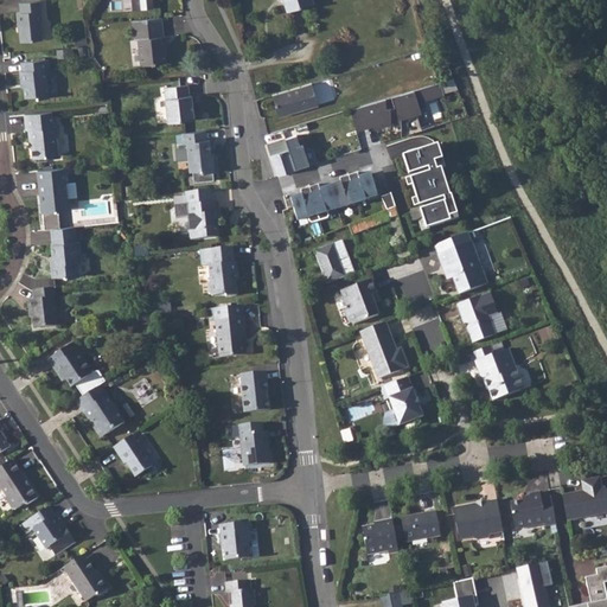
[(132,0),(133,10),(153,8),(152,0),(132,0)]
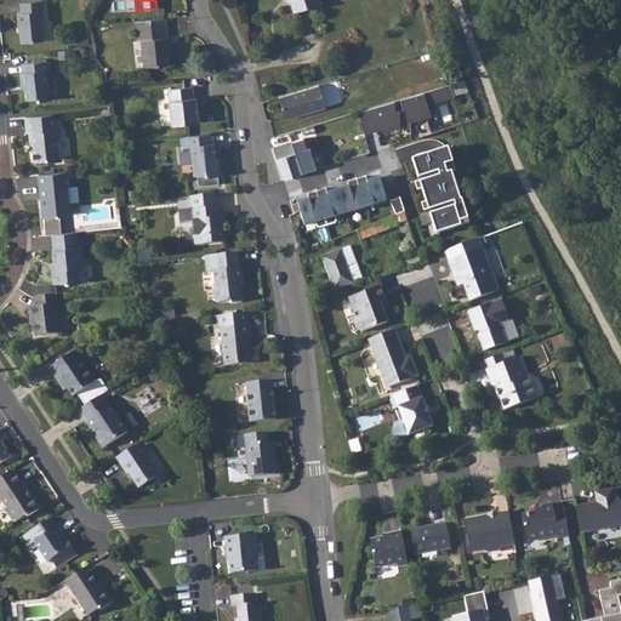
[(320,0),(290,0),(294,10),(297,10),(307,6),(322,1),(320,0)]
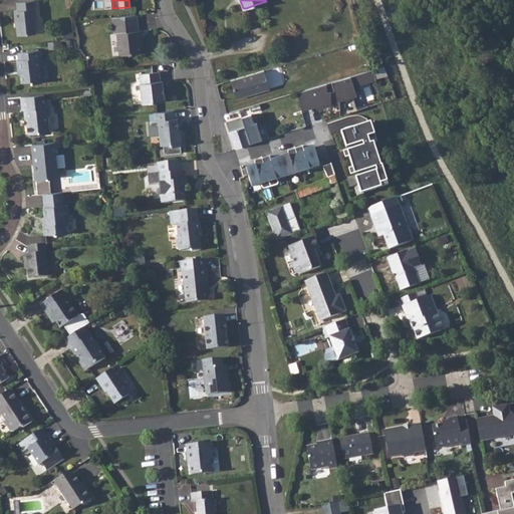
[(17,10),(13,10),(14,20),(16,20),(18,35),(35,33),(34,18),(35,16),(34,1),(16,3),(17,10)]
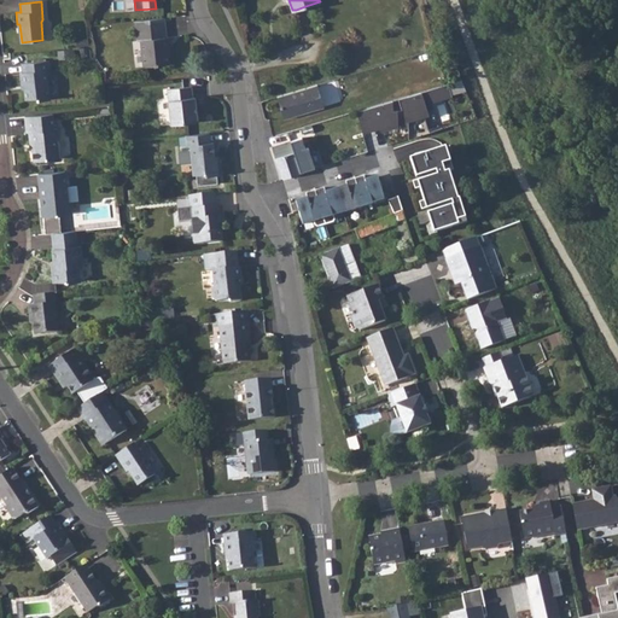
[(147,28),(138,29),(139,41),(143,40),(145,65),(170,63),(168,47),(170,47),(169,38),(167,38),(165,27),(164,17),(147,19),(147,28)]
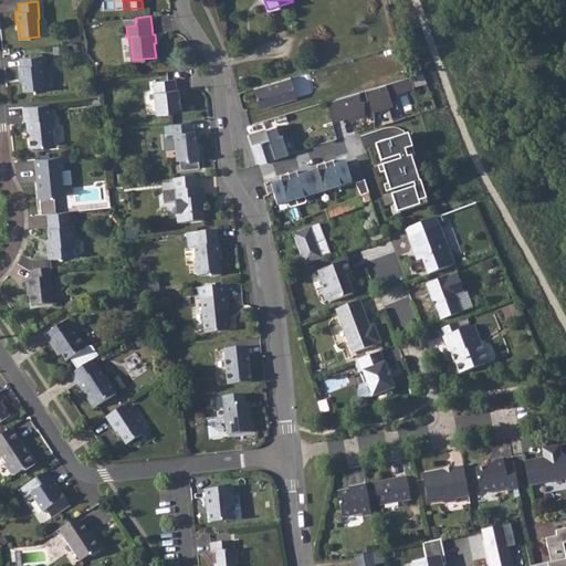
[(125,19),(126,27),(135,25),(135,18),(125,19)]
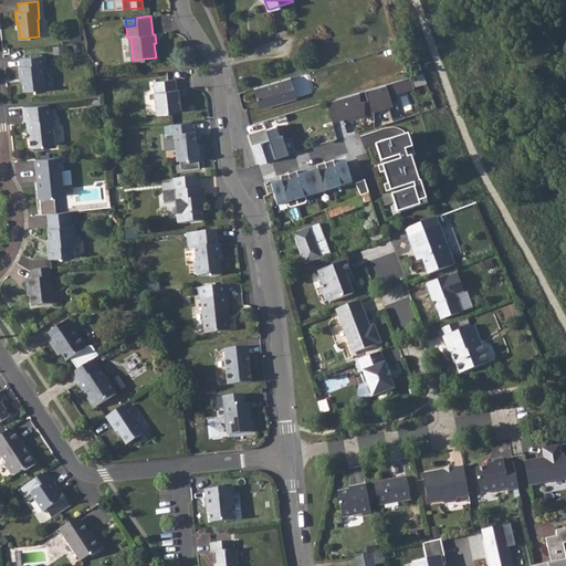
[(18,66),(19,76),(22,76),(22,82),(22,91),(33,90),(34,93),(45,92),(43,64),(46,64),(45,55),(20,59),(21,66),(18,66)]
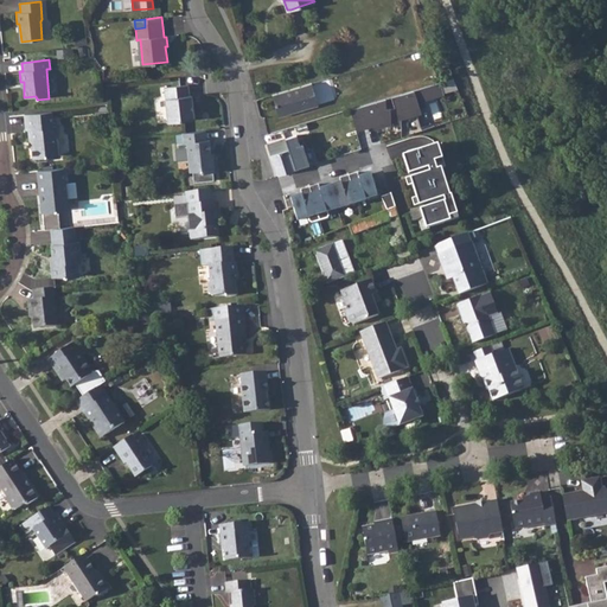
[(352,95),(368,89),(363,77),(347,83),(352,95)]
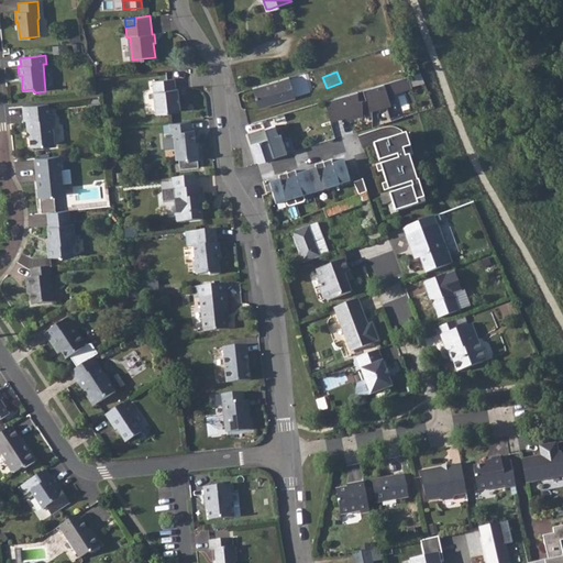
[(288,76),(252,87),(258,108),(295,97),(288,76)]
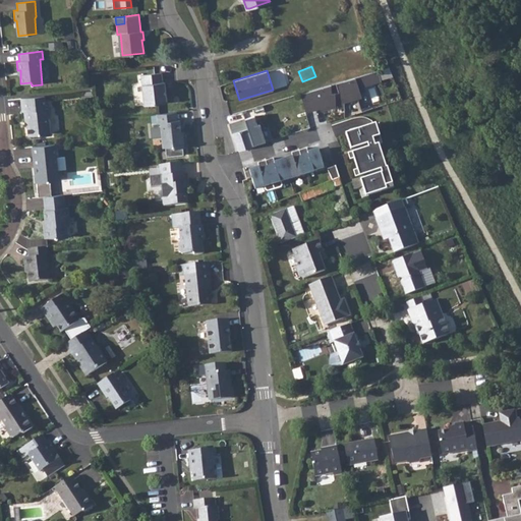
[(300,94),(305,112),(320,108),(321,111),(330,108),(337,106),(339,110),(341,109),(342,111),(344,111),(344,117),(361,112),(357,97),(358,89),(358,88),(382,80),(379,70),(300,94)]
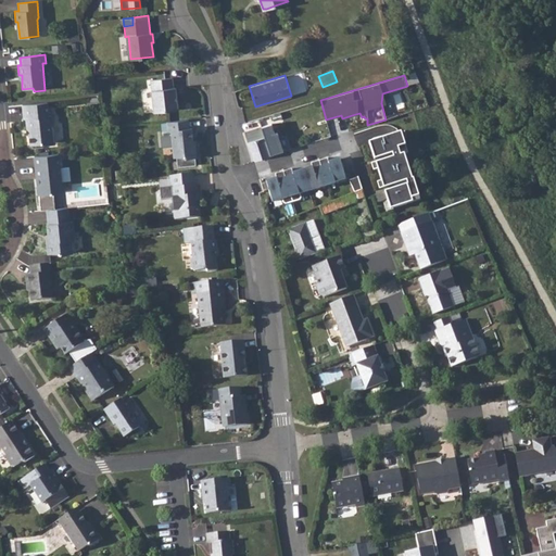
[(172,77),(149,79),(153,111),(177,109),(175,87),(173,87),(172,77)]
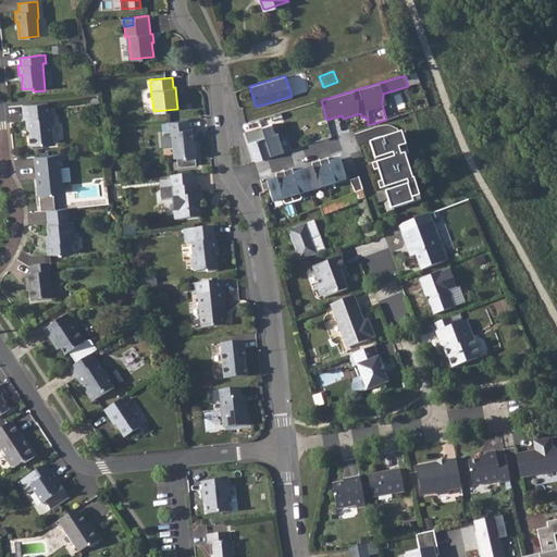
[(47,103),(22,106),(23,120),(25,120),(26,131),(28,130),(29,146),(33,148),(41,148),(44,144),(51,144),(50,126),(52,123),(52,116),(48,116),(47,103)]
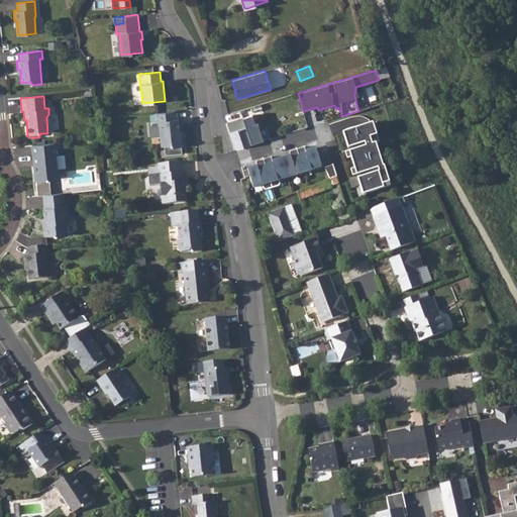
[(175,110),(154,113),(156,121),(159,121),(162,145),(164,145),(165,154),(182,152),(181,145),(183,145),(182,134),(180,134),(178,118),(176,118),(175,110)]
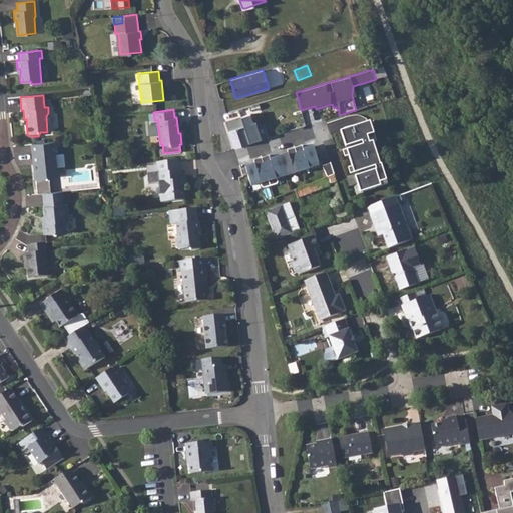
[(249,113),(225,121),(233,148),(251,142),(251,141),(261,138),(255,122),(252,122),(249,113)]
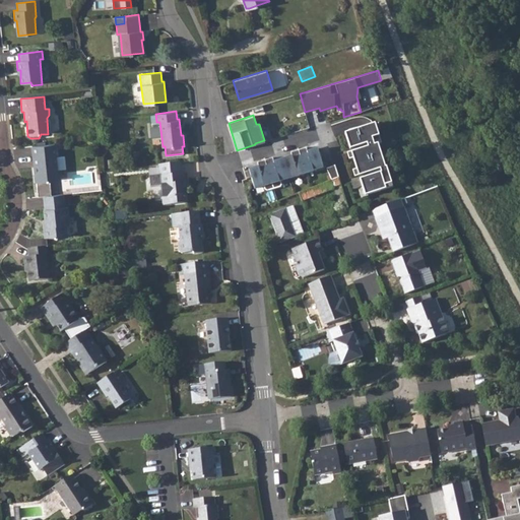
[(375,123),(345,133),(366,195),(393,187),(388,170),(387,171),(378,144),(381,143),(375,123)]
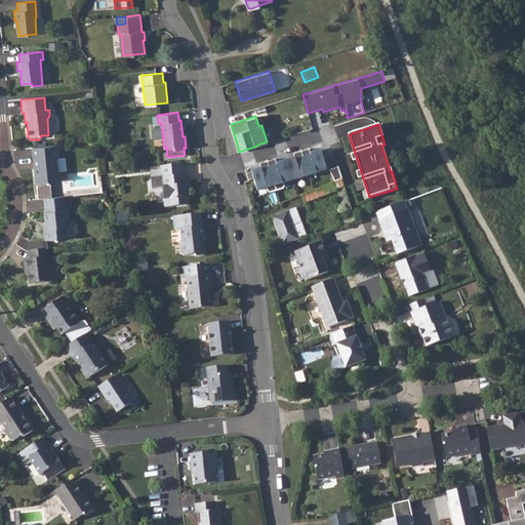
[(55,146),(32,148),(34,168),(37,168),(37,171),(35,176),(35,184),(36,184),(37,194),(44,194),(44,197),(51,197),(49,183),(58,182),(55,146)]
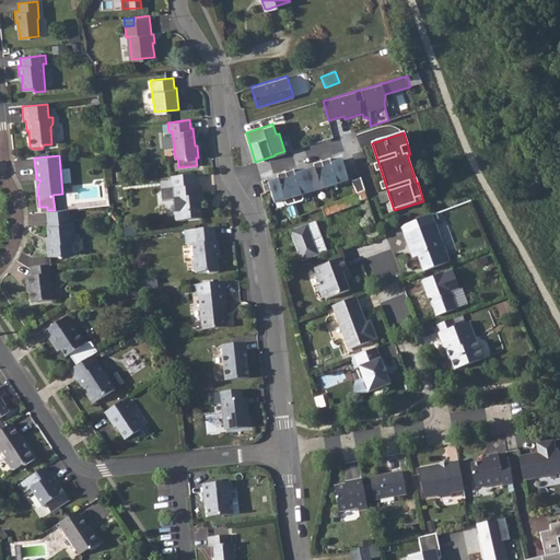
[(329,159),(321,162),(328,187),(337,185),(337,184),(348,181),(346,175),(341,161),(330,164),(329,159)]
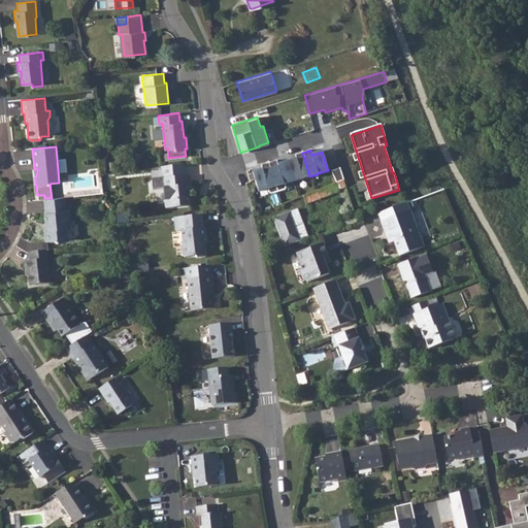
[(291,161),(287,162),(293,182),(309,176),(302,153),(295,155),(296,159),(291,161)]
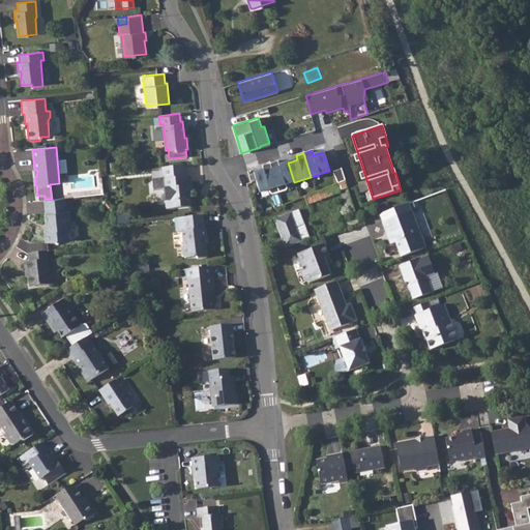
[(277,160),(269,164),(278,194),(287,190),(288,188),(286,184),(294,182),(288,163),(284,164),(278,166),(277,160)]
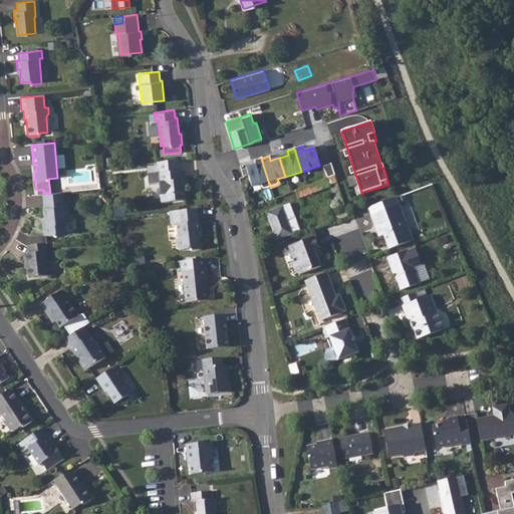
[(270,188),(261,159),(253,161),(255,165),(245,168),(251,187),(261,184),(262,188),(264,189),(270,188)]
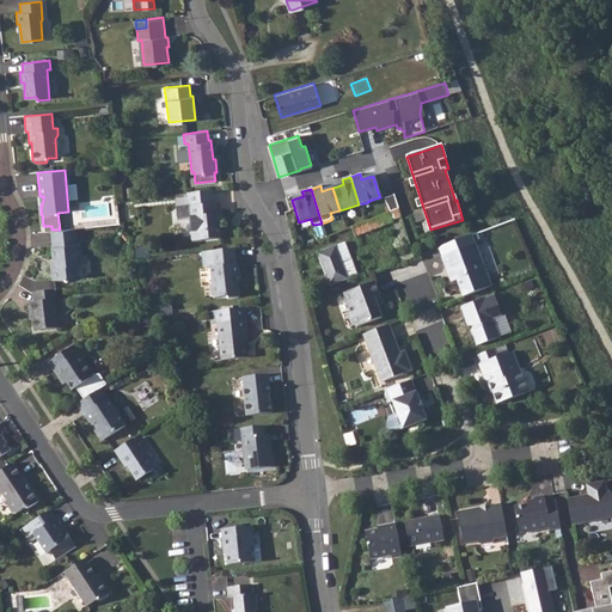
[(212,190),(187,193),(188,206),(193,206),(193,216),(189,216),(191,231),(195,231),(196,240),(221,238),(219,224),(215,224),(215,214),(218,214),(216,203),(213,203),(212,190)]
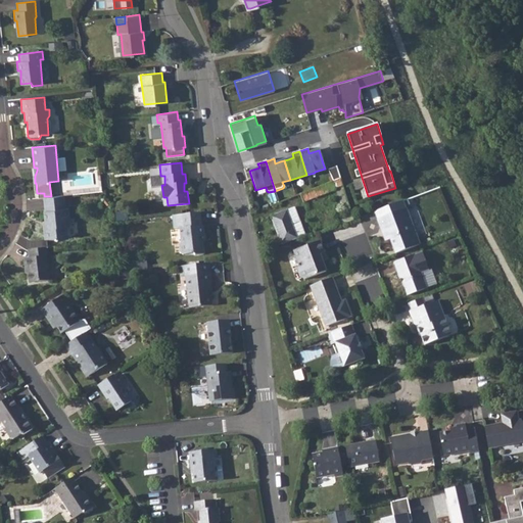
[(328,170),(333,182),(340,179),(336,167),(328,170)]
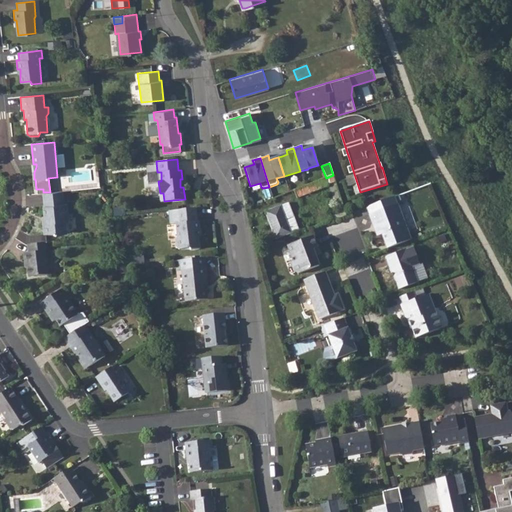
[(326,178),(294,190),(297,197),(329,185),(335,205),(342,203),(335,179),(333,175),(326,178)]
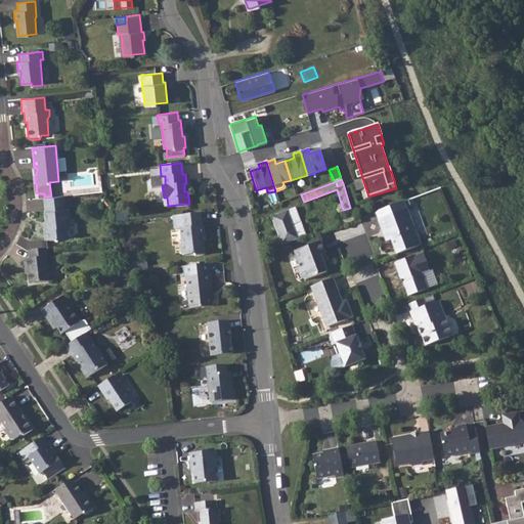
[(44,229),(43,229),(44,238),(54,237),(57,239),(68,238),(67,225),(71,225),(69,208),(64,209),(63,195),(51,197),(44,197),(45,210),(44,211),(45,221),(46,227),(44,229)]
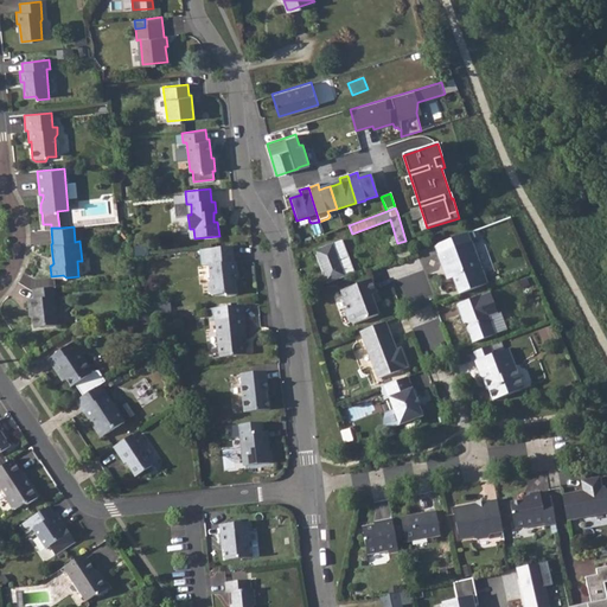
[(438,254),(470,242),(467,234),(435,246),(438,254)]
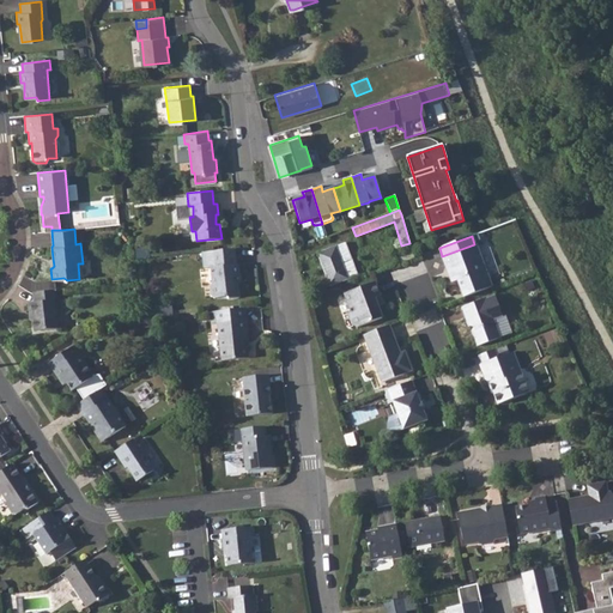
[(344,243),(317,254),(331,286),(357,275),(344,243)]
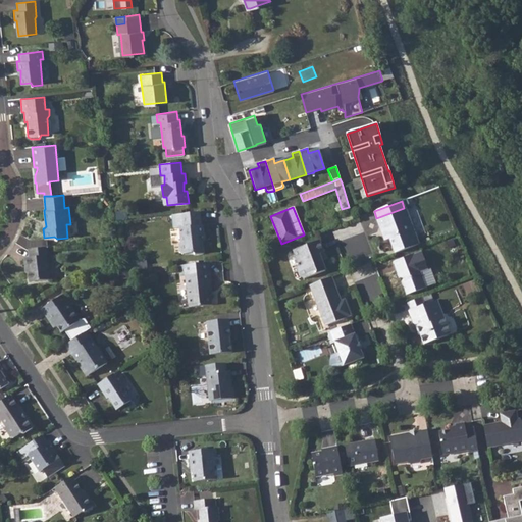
[(389,239),(395,253),(419,244),(405,208),(404,208),(376,218),(379,227),(382,226),(383,230),(382,230),(381,232),(384,239),(385,240),(389,239)]
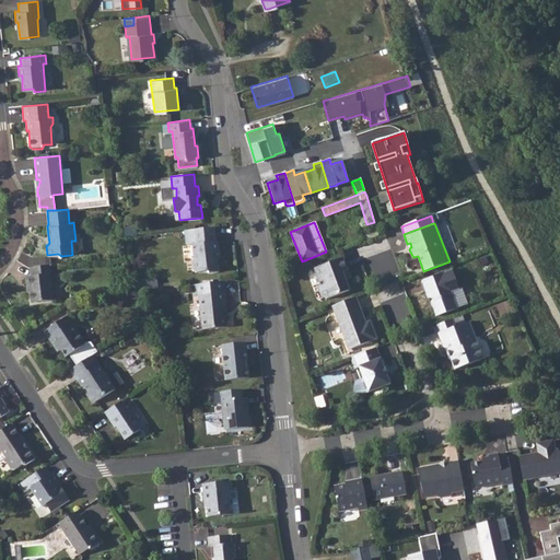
[(214,226),(193,229),(194,243),(193,243),(195,259),(193,261),(194,269),(196,271),(208,270),(210,271),(219,270),(217,251),(219,251),(218,241),(216,241),(214,226)]
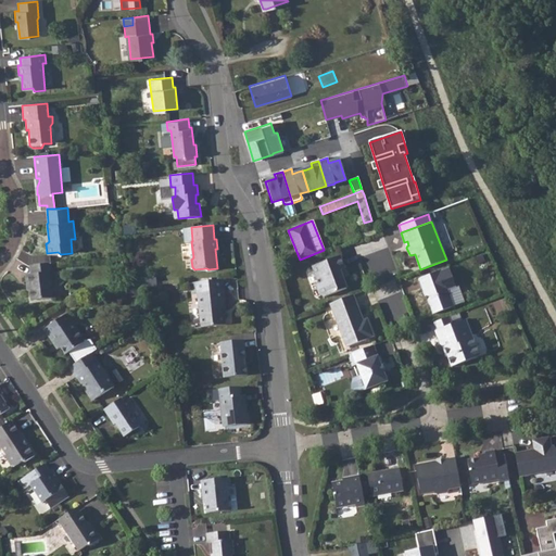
[(191,241),(192,241),(191,227),(184,228),(185,242),(191,241)]
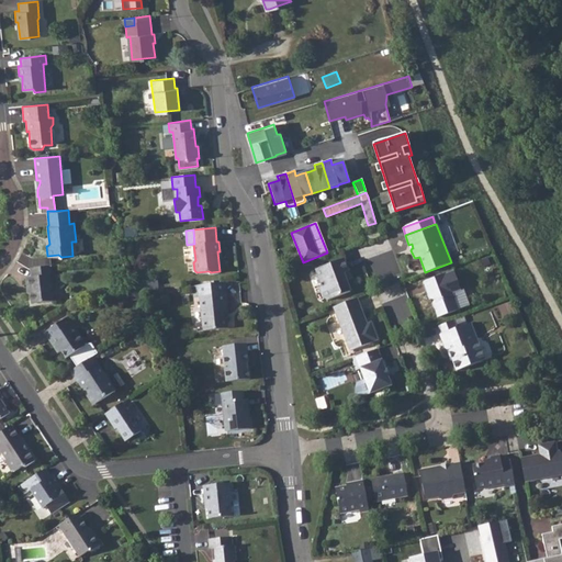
[(344,259),(316,269),(322,284),(319,289),(323,296),(327,299),(327,300),(350,291),(346,280),(344,273),(347,272),(348,271),(344,259)]
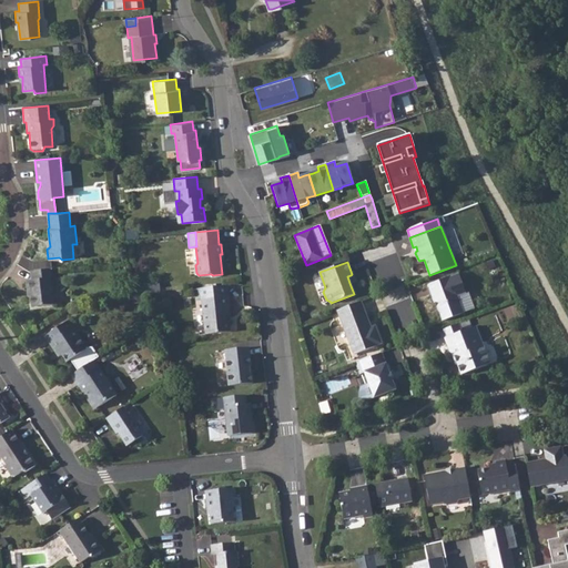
[(24,281),(26,291),(30,290),(30,296),(31,306),(52,304),(49,270),(29,271),(31,280),(24,281)]
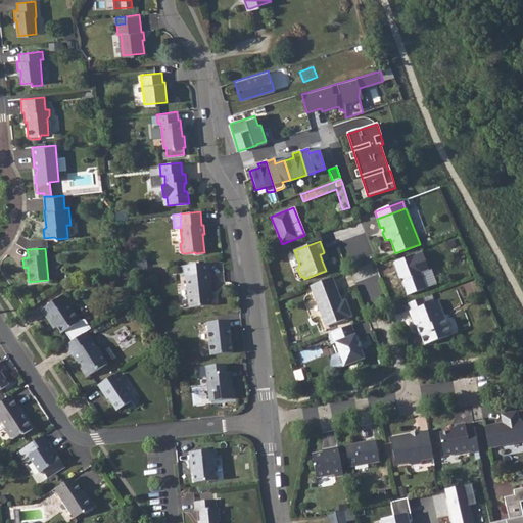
[(422,251),(393,263),(399,279),(403,277),(405,281),(402,282),(408,295),(427,288),(422,273),(429,270),(422,251)]
